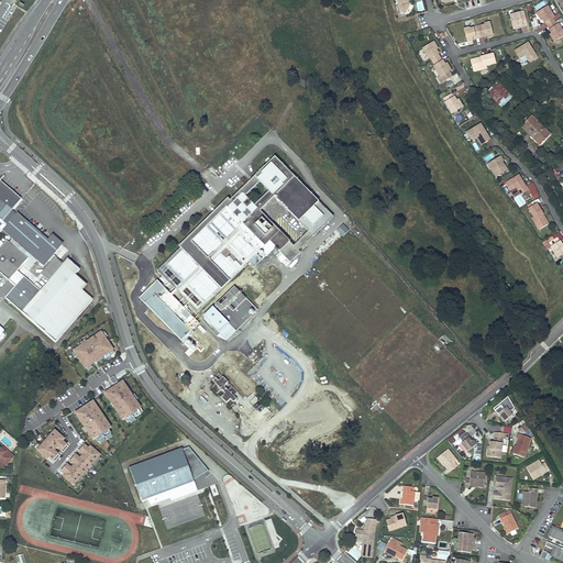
[(397,0),(400,11),(405,13),(409,8),(408,3),(407,0),(397,0)]
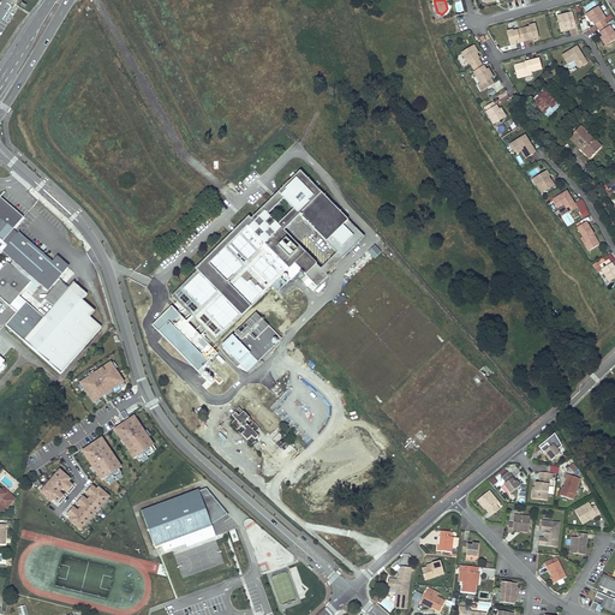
[(614,45),(614,43),(614,31),(614,34),(611,30),(613,29),(605,21),(604,22),(602,19),(603,17),(597,10),(590,17),(592,21),(591,22),(595,25),(596,24),(608,39),(608,40),(610,42),(611,42),(614,45)]
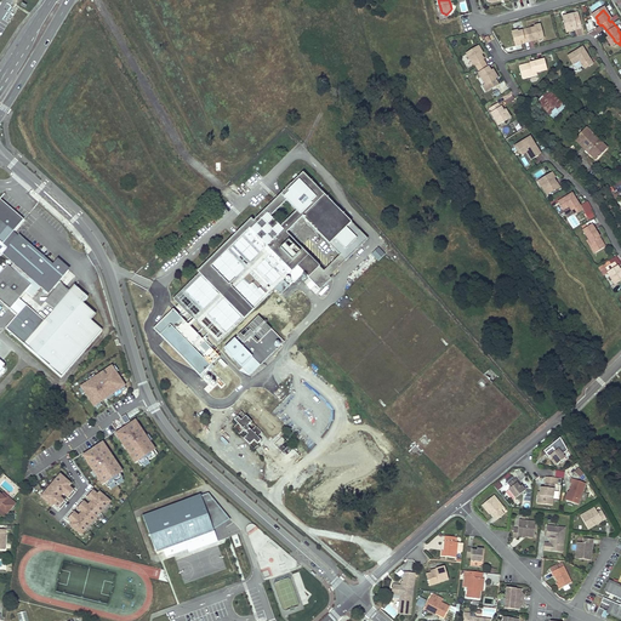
[(563,21),(567,33),(571,32),(571,29),(574,28),(574,26),(580,24),(577,15),(567,17),(568,20),(563,21)]
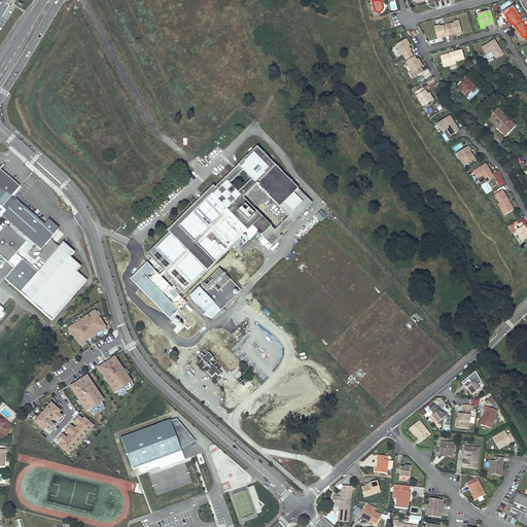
[(435,29),(437,40),(443,38),(443,37),(456,34),(457,35),(461,33),(458,23),(454,24),(454,25),(441,28),(440,27),(435,29)]
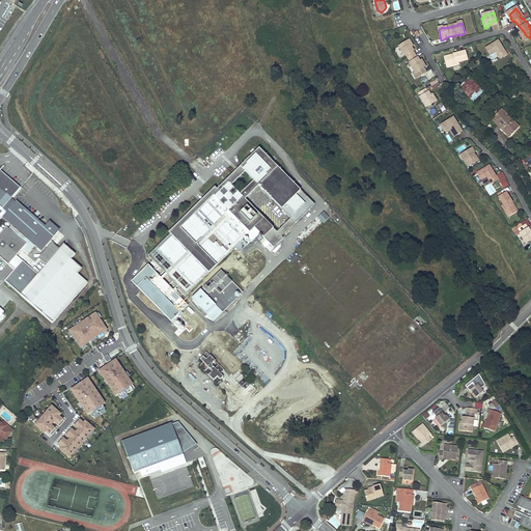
[(407,42),(399,47),(402,53),(406,52),(408,55),(406,56),(411,63),(412,63),(414,66),(412,67),(416,74),(423,70),(421,66),(422,65),(420,62),(419,62),(411,49),(412,48),(410,45),(409,46),(407,42)]
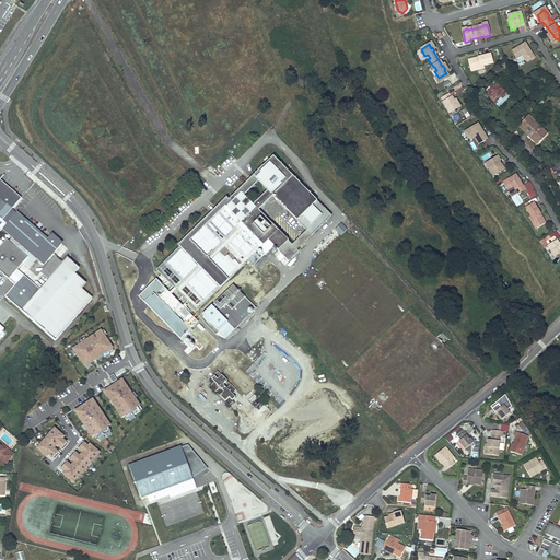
[(525,58),(528,62),(536,57),(533,54),(532,54),(528,48),(527,49),(526,47),(525,48),(523,46),(514,51),(517,58),(523,55),(524,54),(526,58),(525,58)]
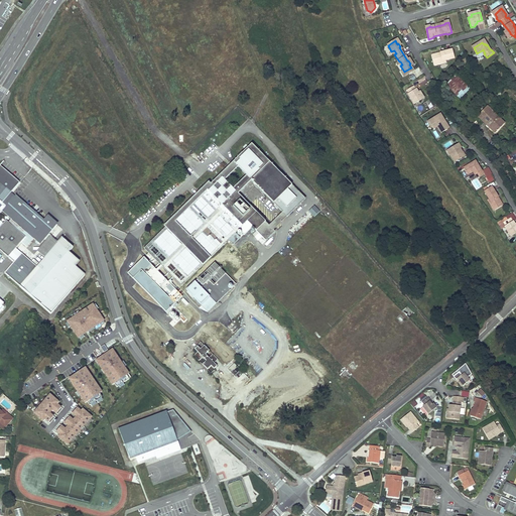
[(453,51),(443,53),(444,55),(435,57),(437,65),(444,62),(443,61),(445,60),(455,58),(453,51)]
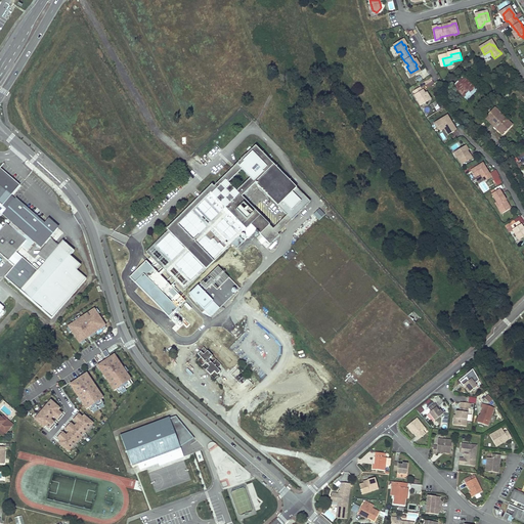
[(442,58),(451,56),(450,54),(440,57),(442,67),(444,66),(442,58)]
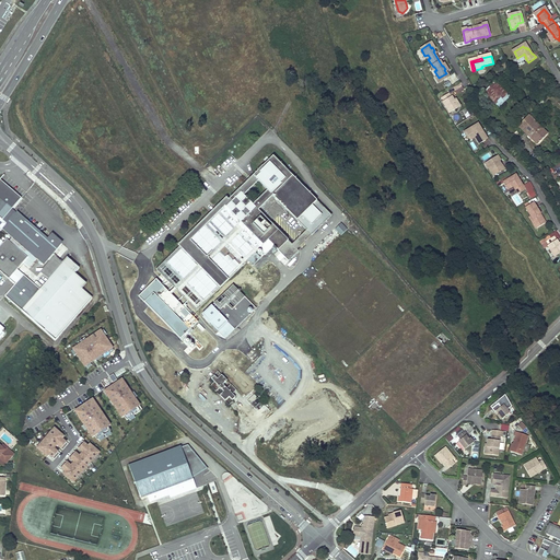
[(494,82),(485,93),(499,107),(509,96),(494,82)]
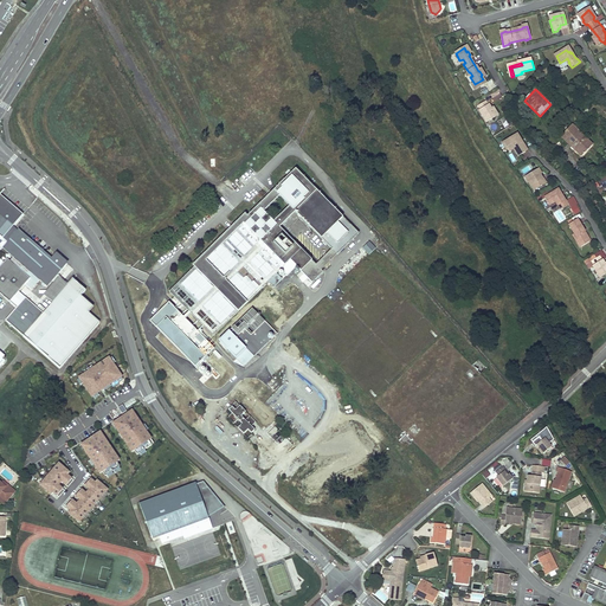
[(494,101),(502,97),(498,90),(490,94),(494,101)]
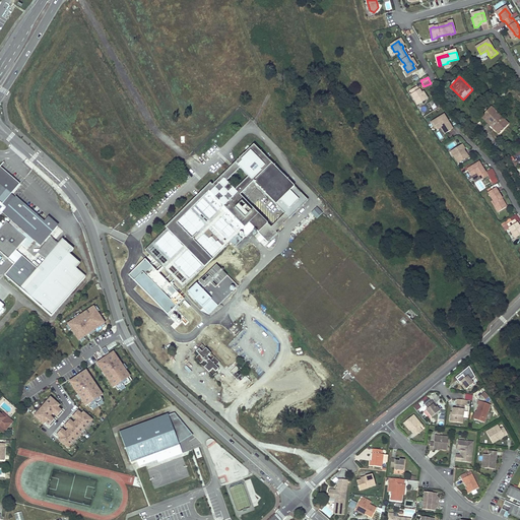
[(417,88),(410,92),(412,95),(414,94),(416,98),(413,100),(417,106),(425,102),(423,98),(424,96),(423,94),(421,94),(417,88)]
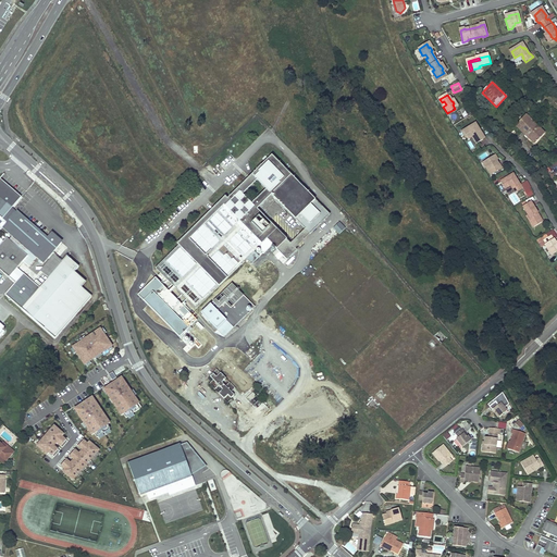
[(524,114),(515,125),(534,144),(544,133),(524,114)]
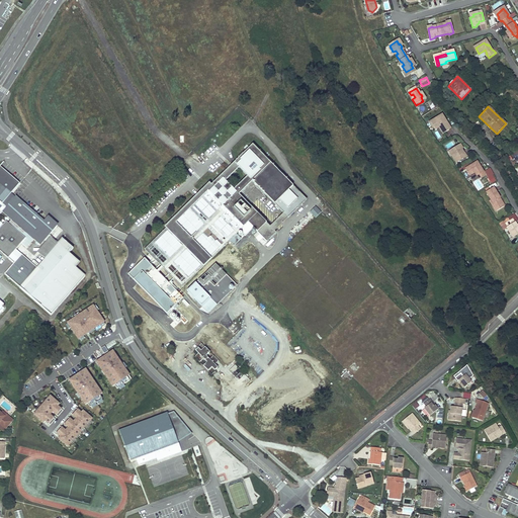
[(451,131),(442,116),(441,117),(449,132),(451,131)]
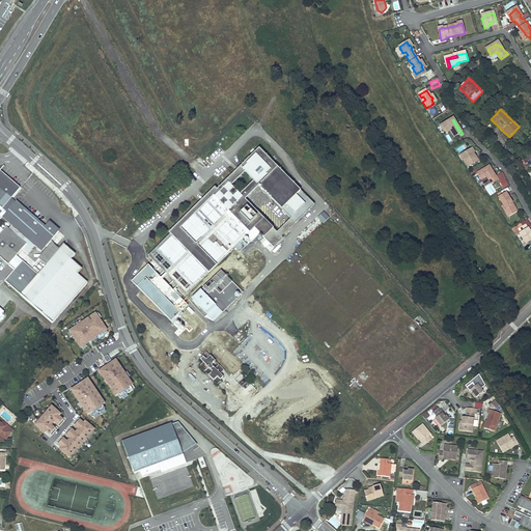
[(460,135),(452,120),(447,123),(443,126),(447,132),(448,134),(451,132),(453,131),(457,137),(460,135)]
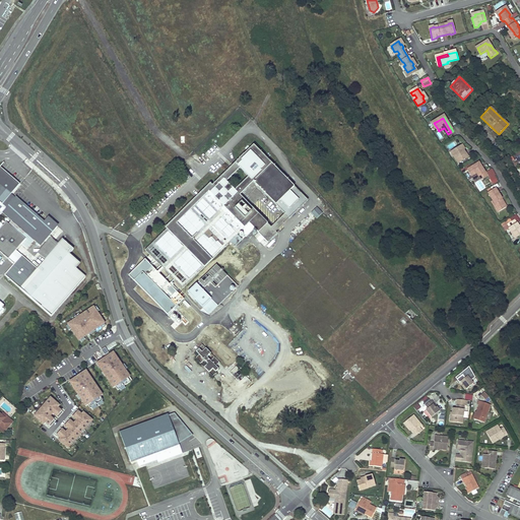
[(167,230),(145,251),(183,288),(241,232),(246,237),(254,230),(267,243),(276,234),(251,207),(264,193),(289,218),(307,201),(253,146),(212,186),(210,184),(166,228),(167,230)]
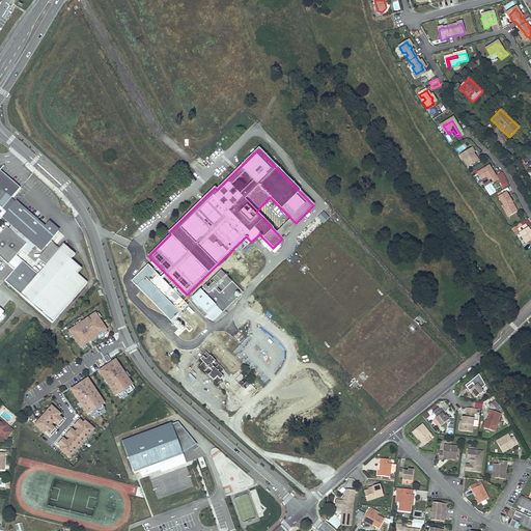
[(470,166),(476,162),(474,158),(477,157),(475,155),(476,154),(474,149),(465,155),(467,158),(465,160),(470,166)]
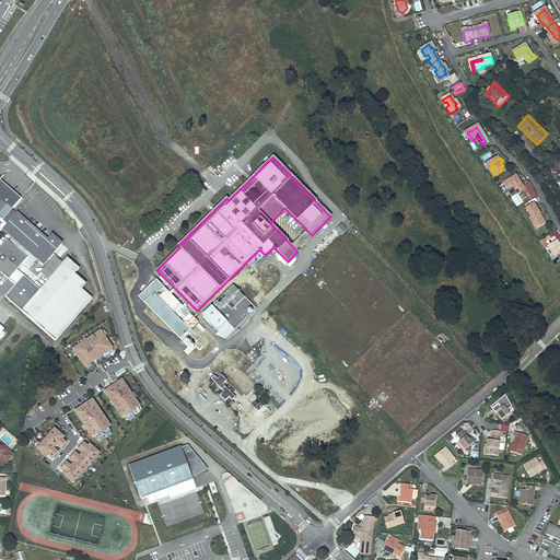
[(517,191),(520,195),(527,189),(525,186),(524,186),(520,181),(518,182),(517,179),(516,181),(515,178),(505,184),(510,190),(515,187),(516,186),(518,190),(517,191)]
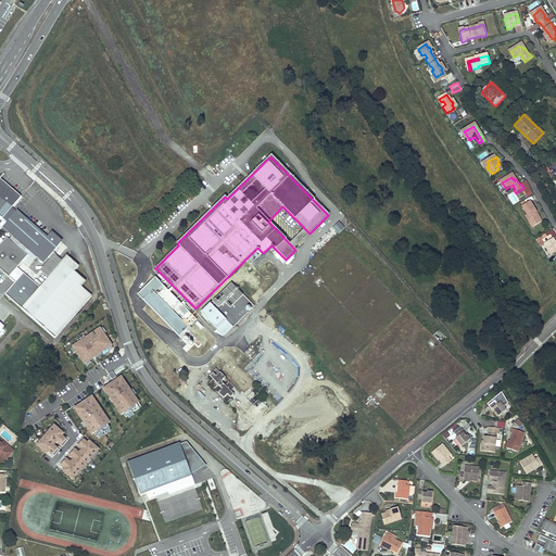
[(0,267),(9,276),(17,267),(23,261),(28,265),(37,256),(43,262),(62,241),(51,232),(47,238),(12,207),(21,198),(0,179),(0,267)]
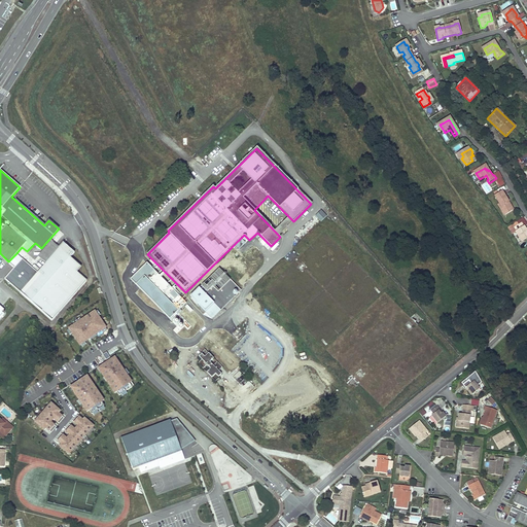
[(503,194),(496,199),(501,208),(502,207),(506,213),(512,210),(506,202),(508,201),(503,194)]
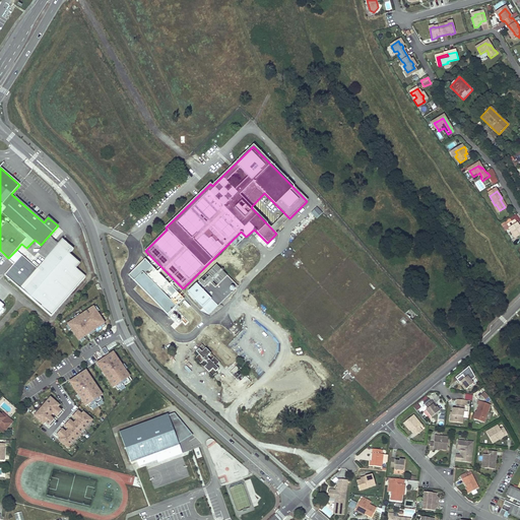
[(311,216),(313,214),(316,217),(321,212),(316,207),(310,212),(311,212),(309,214),(311,216)]
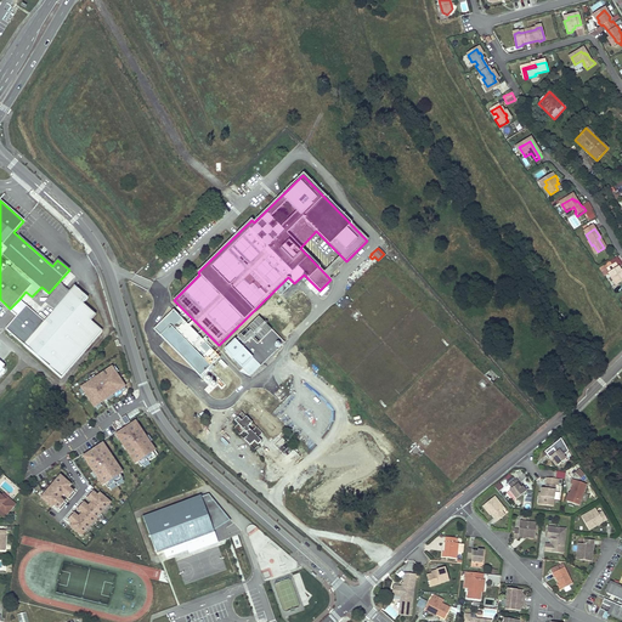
[(611,278),(616,286),(621,281),(621,276),(621,275),(621,273),(620,273),(616,266),(608,271),(609,275),(611,273),(614,277),(611,278)]
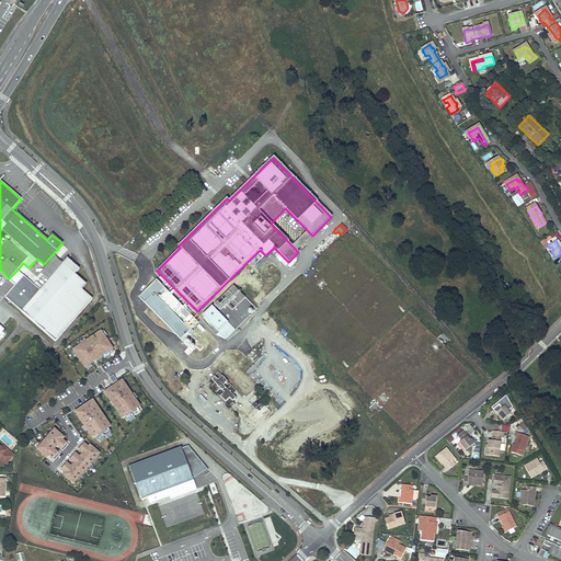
[(42,272),(49,279),(64,264),(55,256),(42,272)]
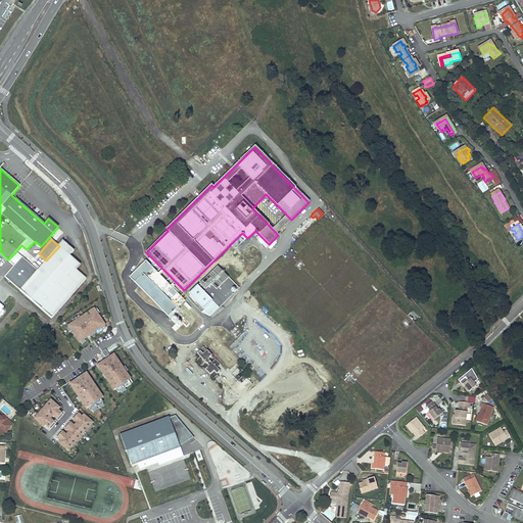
[(15,266),(6,276),(20,288),(20,289),(51,316),(85,278),(76,270),(80,265),(69,255),(74,250),(63,241),(59,246),(46,260),(38,270),(22,256),(15,266)]
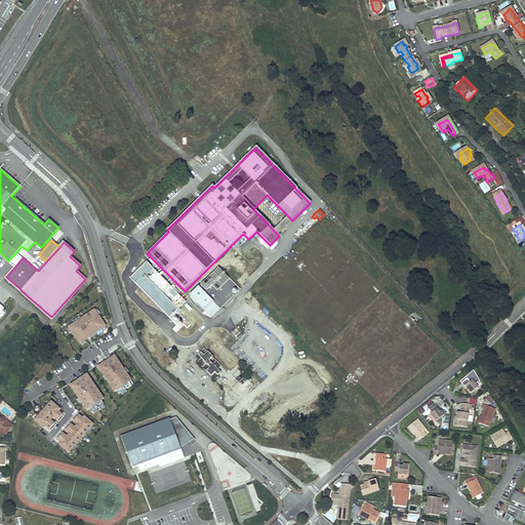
[(293,250),(285,257),(289,263),(297,255),(293,250)]
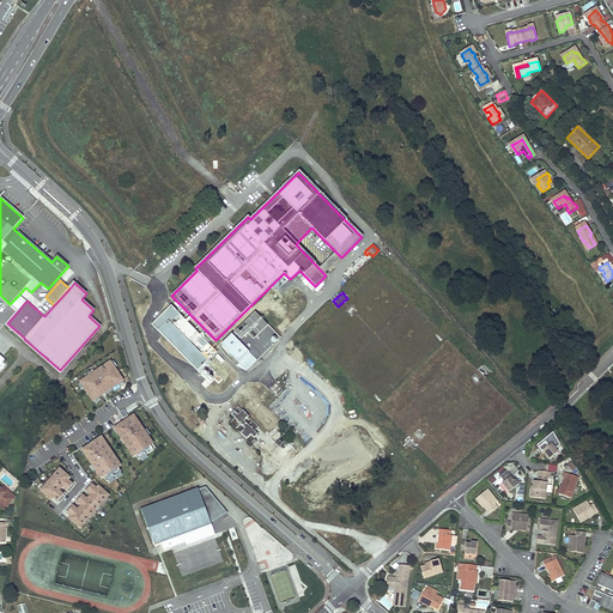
[(10,304),(18,311),(26,301),(19,295),(10,304)]
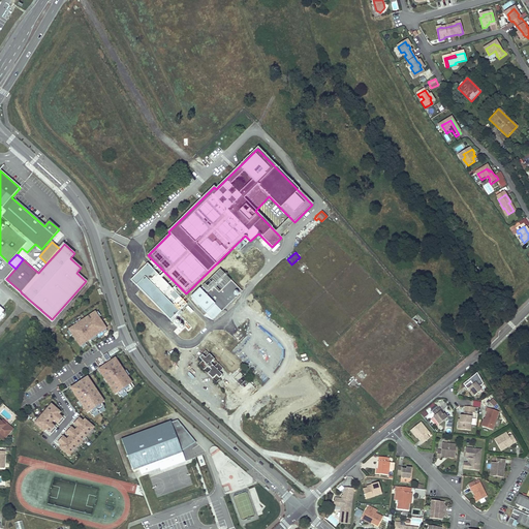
[(242,292),(220,270),(192,298),(207,312),(214,305),(222,312),(242,292)]
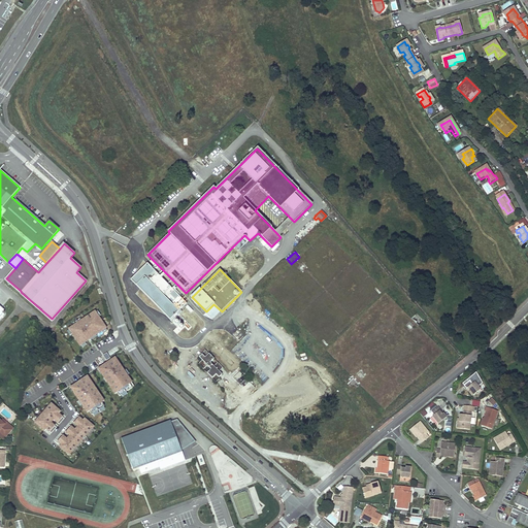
[(170,289),(173,285),(166,278),(163,283),(170,289)]
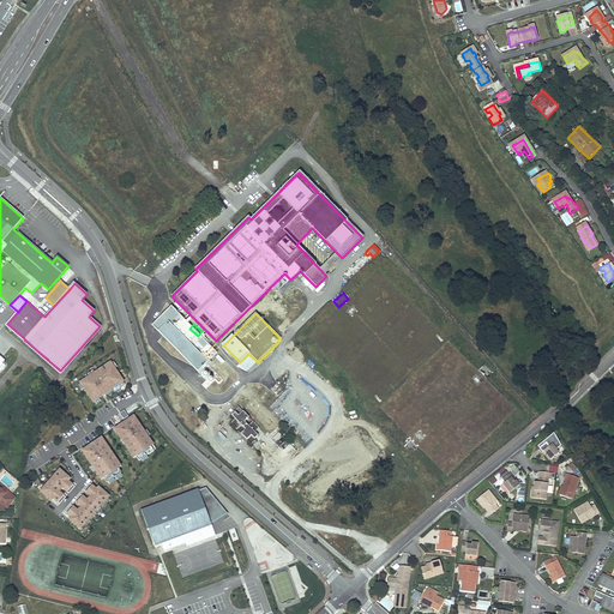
[(181,353),(191,337),(179,330),(176,333),(170,330),(163,341),(181,353)]
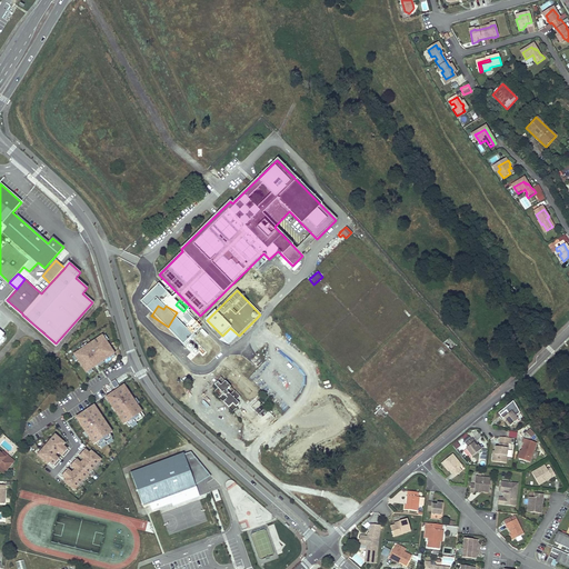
[(115,353),(102,336),(73,355),(86,373),(93,368),(93,367),(102,361),(103,361),(115,353)]
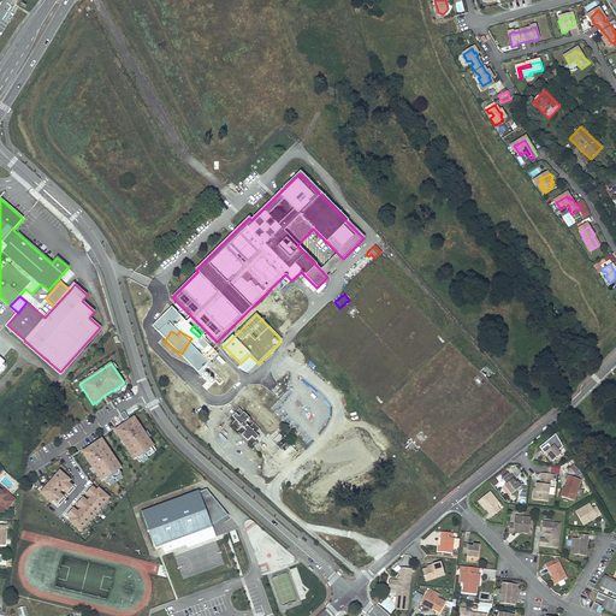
[(277,397),(284,392),(279,386),(272,391),(277,397)]
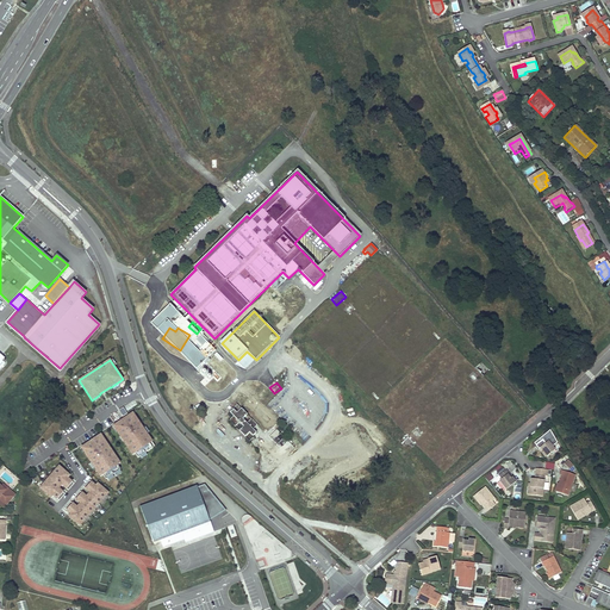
[(234,417),(229,421),(249,441),(256,433),(253,429),(257,425),(237,404),(232,409),(234,410),(230,414),(234,417)]
